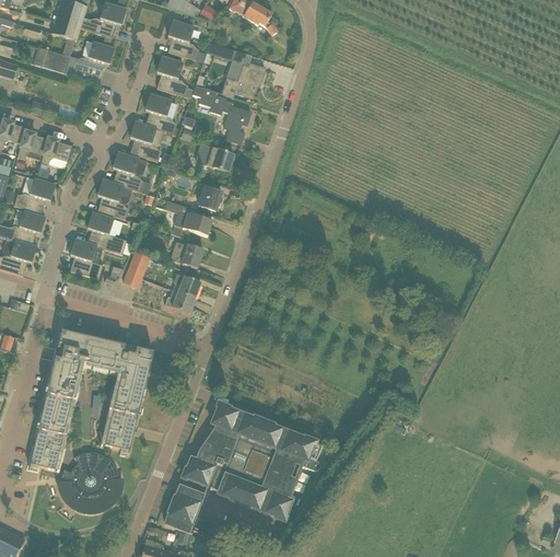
[(67,37),(73,39),(77,41),(81,27),(84,16),(88,6),(69,0),(60,0),(51,33),(67,37)]
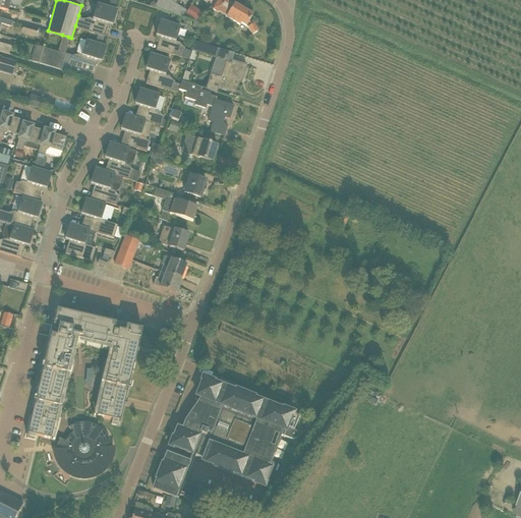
[(163,0),(160,7),(183,14),(187,8),(175,1),(173,0),(163,0)]
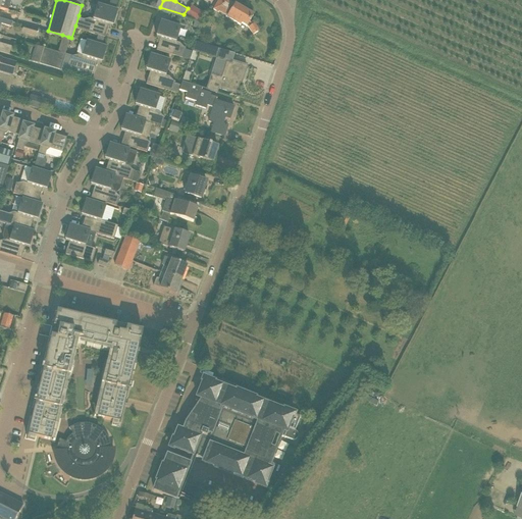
[(217,0),(213,7),(218,9),(219,8),(228,13),(226,15),(240,22),(241,20),(249,24),(253,32),(259,29),(255,21),(254,21),(249,19),(253,12),(236,2),(235,2),(230,0),(217,0)]
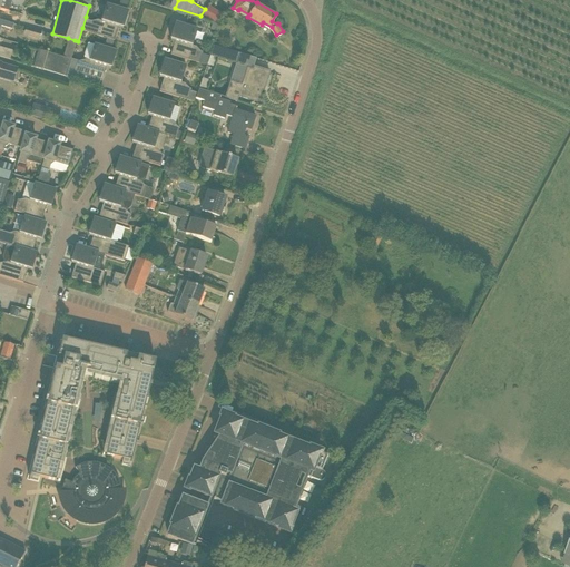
[(119,25),(123,26),(128,9),(107,2),(102,18),(98,17),(91,19),(86,17),(82,28),(115,38),(119,25)]
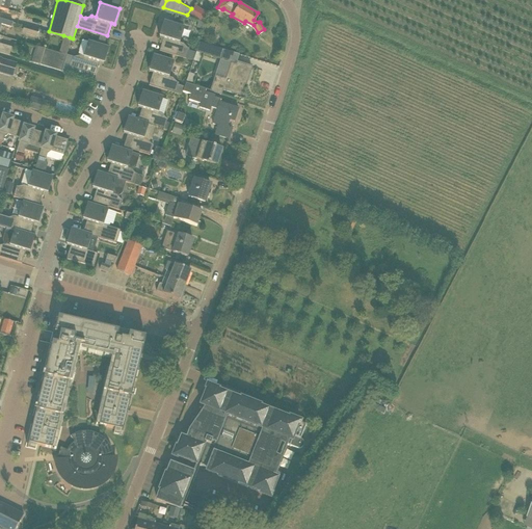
[(207,10),(195,4),(190,11),(203,19),(207,10)]
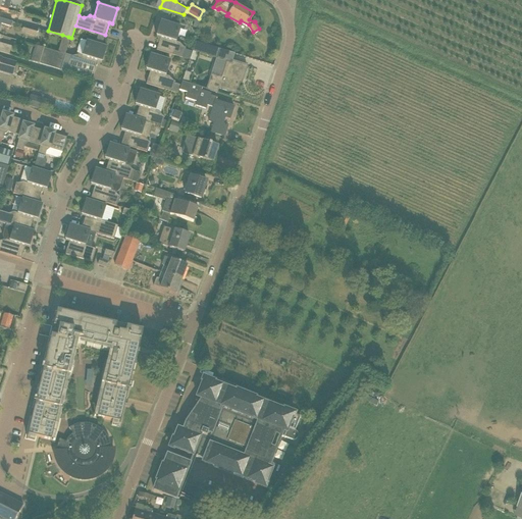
[(0,20),(11,24),(12,19),(0,15),(0,20)]
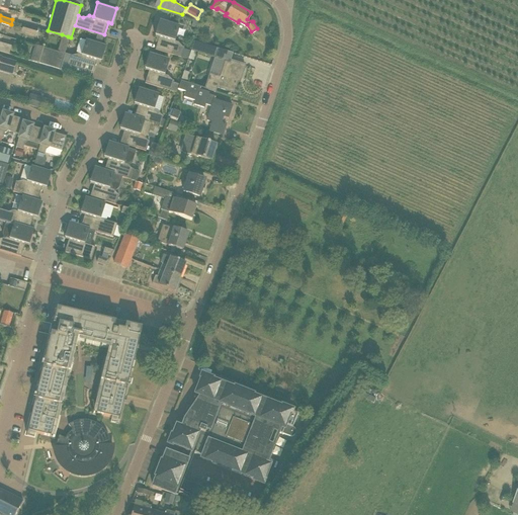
[(155,48),(181,55),(188,57),(190,50),(183,48),(184,45),(182,45),(178,40),(174,39),(179,24),(160,18),(156,30),(160,31),(155,48)]
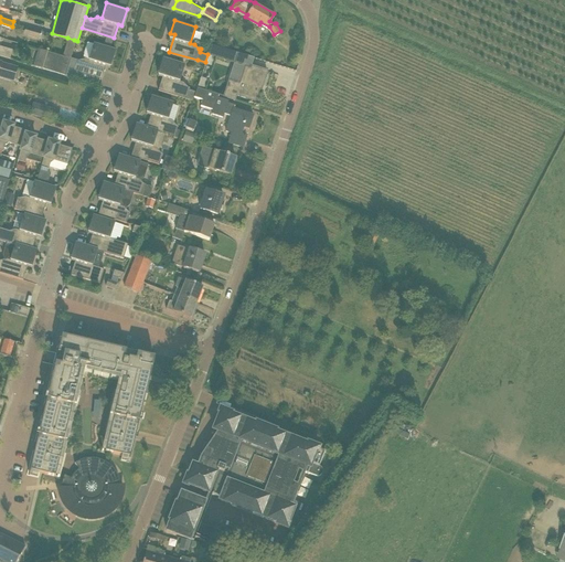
[(41,29),(27,24),(24,32),(39,36),(41,29)]
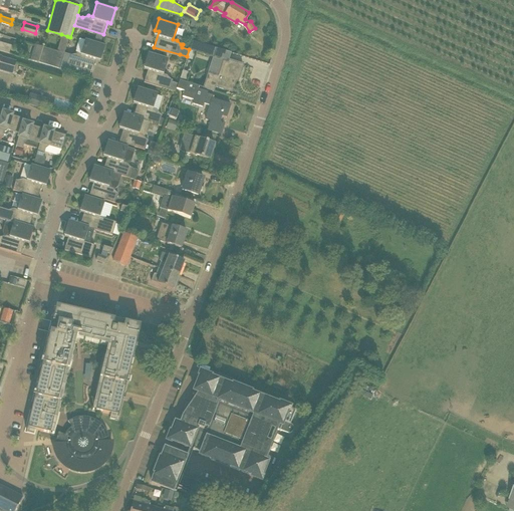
[(99,59),(100,55),(104,44),(85,38),(80,52),(77,51),(71,53),(69,52),(66,62),(92,70),(96,58),(99,59)]
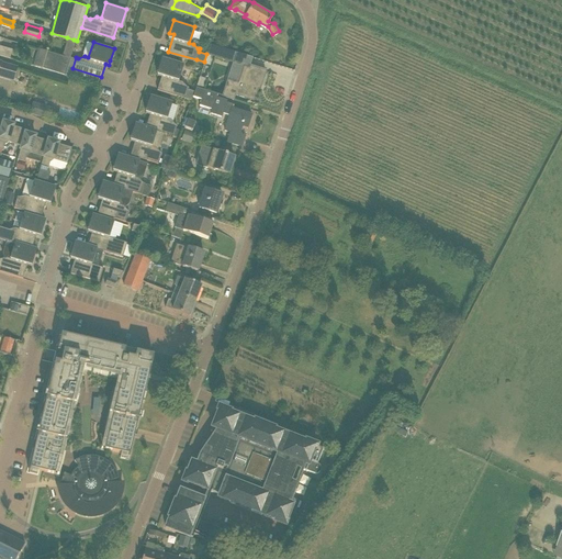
[(0,53),(10,56),(12,47),(0,43),(0,53)]
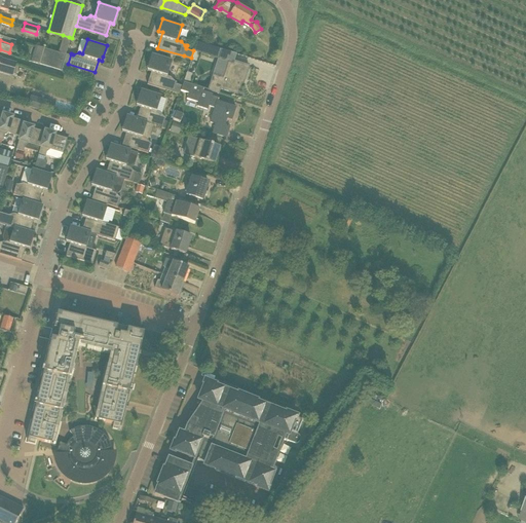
[(194,49),(219,57),(221,47),(197,40),(194,49)]
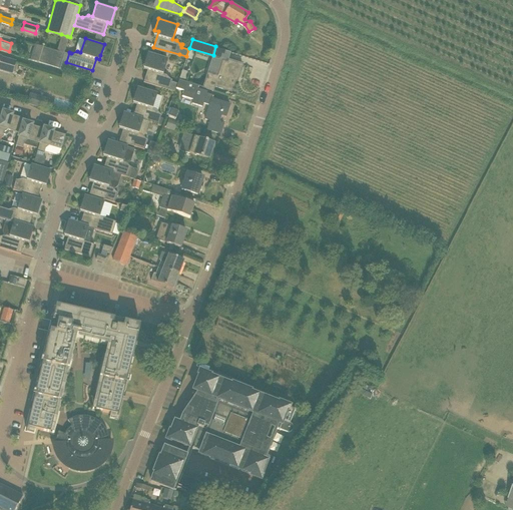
[(43,45),(40,55),(51,58),(54,48),(43,45)]
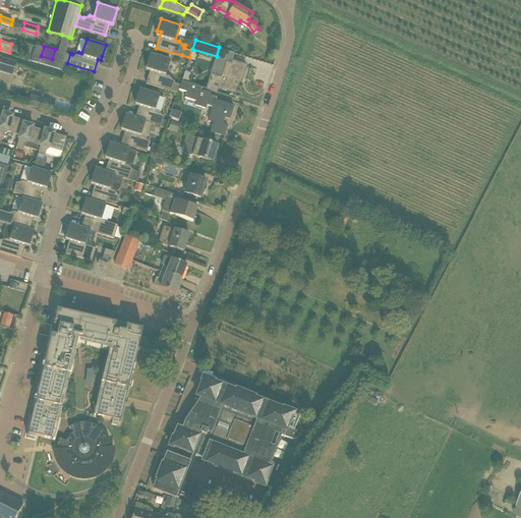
[(151,52),(146,67),(150,69),(146,81),(171,90),(174,79),(173,78),(169,74),(165,73),(170,58),(151,52)]
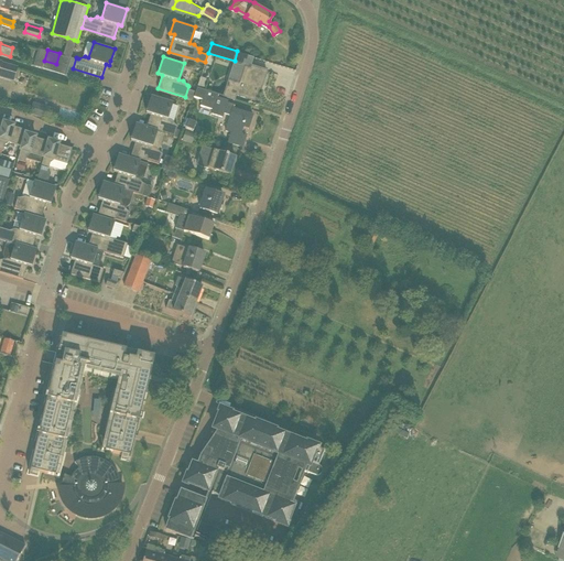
[(18,65),(9,63),(0,60),(0,75),(4,76),(13,79),(18,65)]
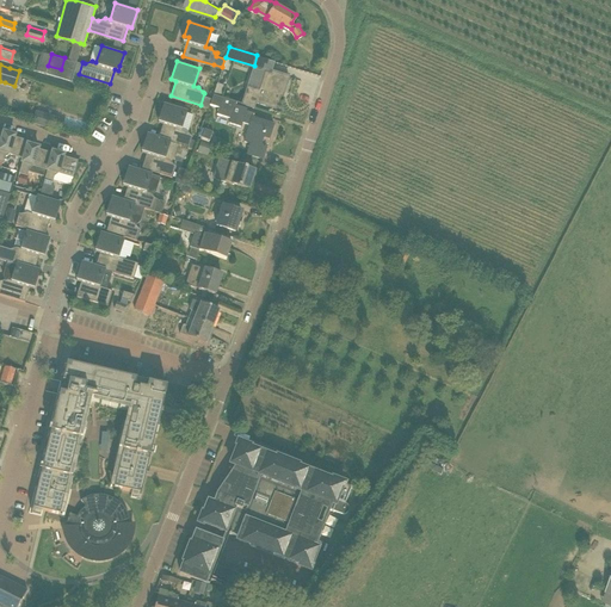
[(254,105),(255,100),(276,106),(281,93),(282,88),(284,90),(289,74),(270,68),(269,72),(265,69),(259,86),(248,82),(241,101),(242,101),(254,105)]
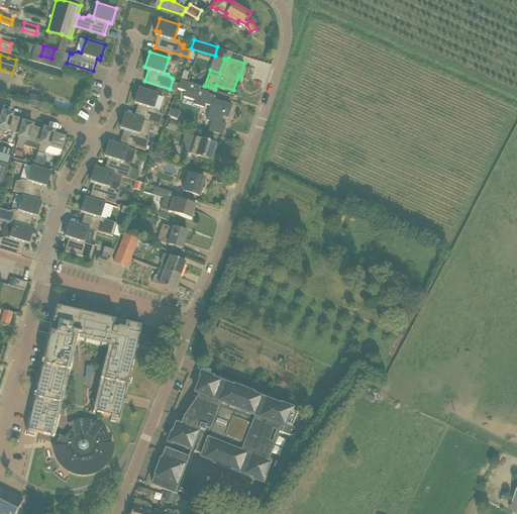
[(205,101),(211,104),(213,97),(214,94),(208,91),(208,90),(199,87),(200,84),(181,78),(178,87),(186,89),(184,95),(195,98),(194,101),(204,105),(205,101)]
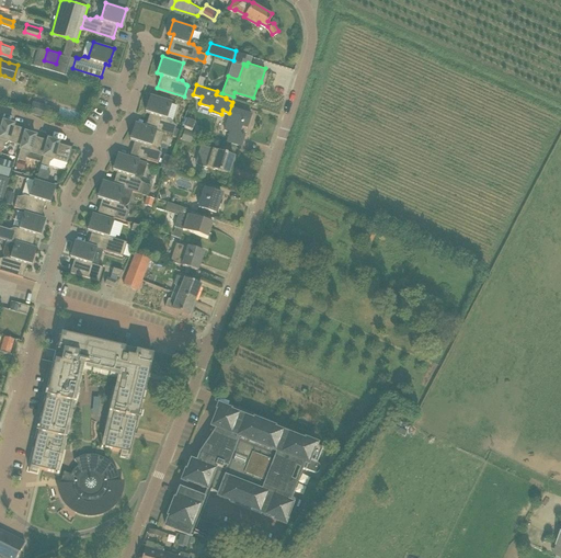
[(150,94),(146,110),(145,111),(149,112),(146,125),(156,128),(173,134),(176,123),(174,123),(170,117),(167,116),(171,101),(150,94)]
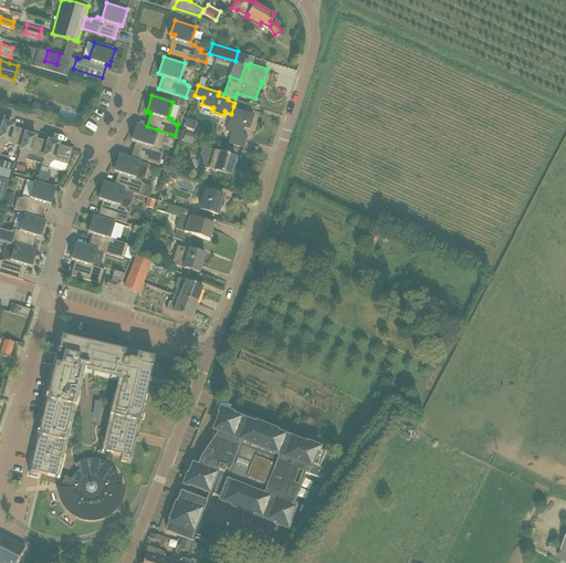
[(30,112),(35,113),(39,102),(33,100),(30,112)]
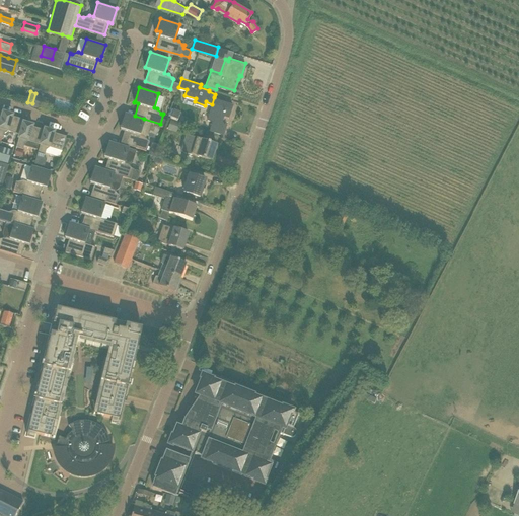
[(214,97),(212,104),(208,118),(213,120),(209,129),(223,133),(226,124),(221,122),(225,111),(229,113),(232,103),(214,97)]
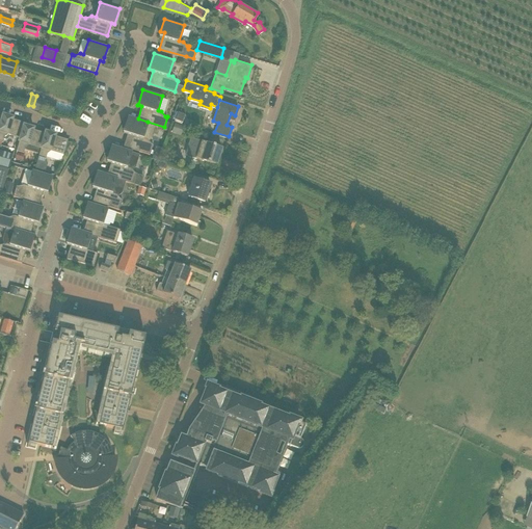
[(176,116),(183,118),(185,112),(178,110),(176,116)]
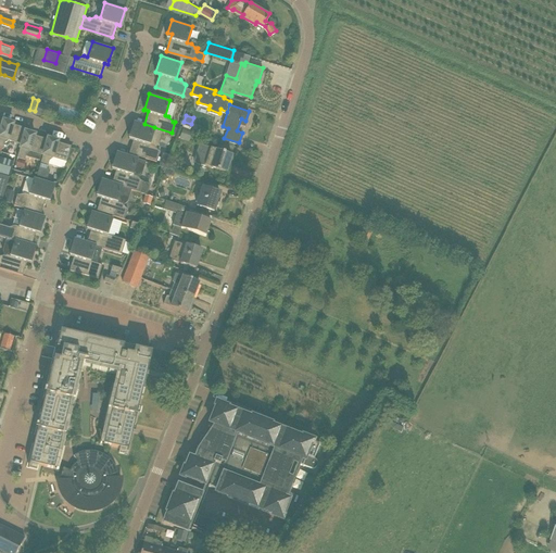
[(3,118),(3,120),(0,128),(0,145),(3,147),(5,137),(21,141),(22,142),(25,129),(26,129),(26,126),(13,122),(3,118)]
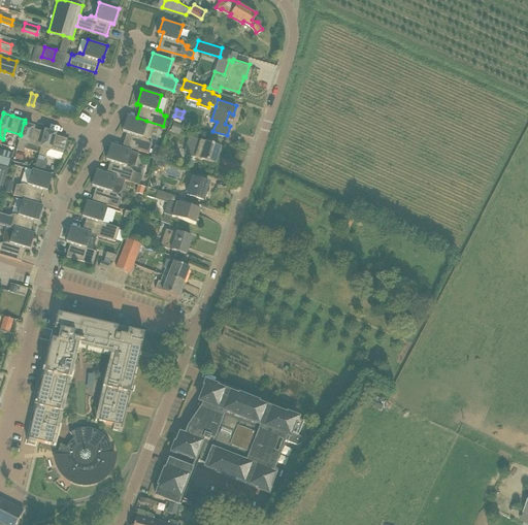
[(146,121),(137,118),(127,115),(124,126),(128,127),(123,143),(149,152),(152,141),(151,140),(146,136),(142,135),(146,121)]
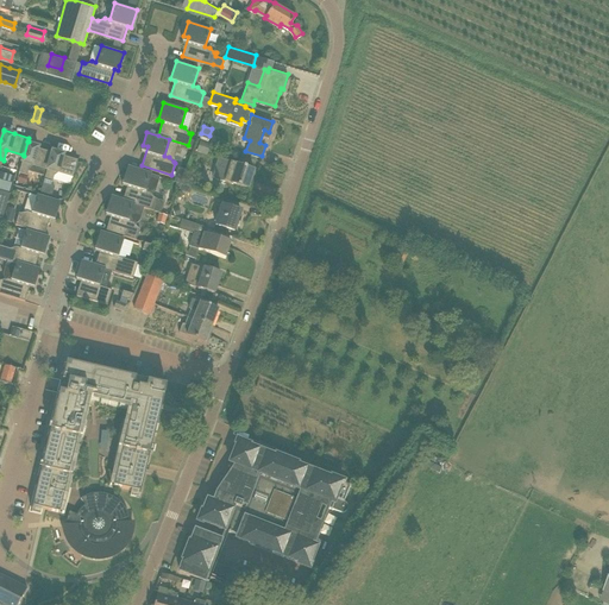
[(24,156),(23,155),(18,171),(27,174),(30,163),(46,168),(51,150),(38,146),(38,145),(29,142),(27,142),(24,156)]
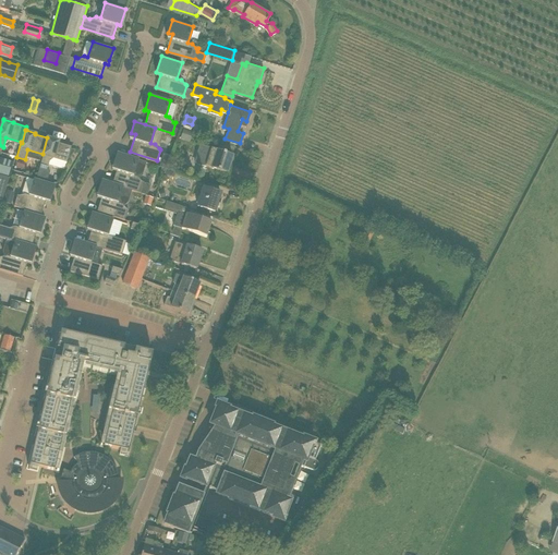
[(48,137),(47,137),(43,154),(40,164),(48,166),(49,159),(53,156),(67,160),(69,155),(70,155),(74,148),(71,147),(71,144),(58,141),(58,140),(48,136),(48,137)]
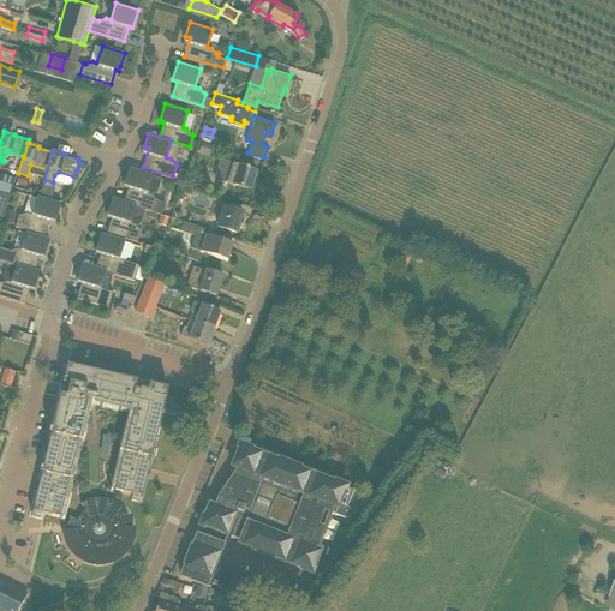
[(249,167),(249,166),(220,156),(214,177),(250,189),(256,169),(249,167)]
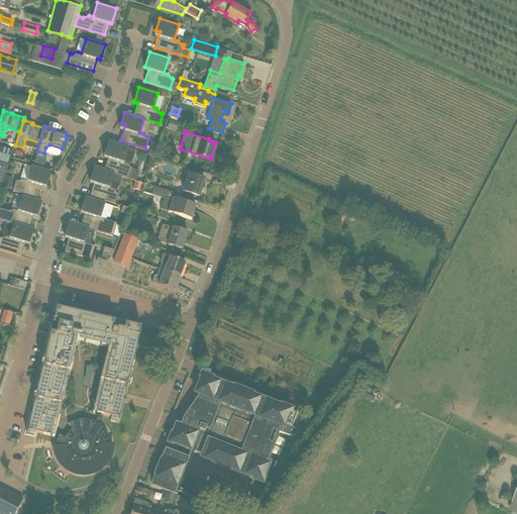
[(136,179),(138,171),(131,169),(132,167),(131,166),(127,162),(123,161),(128,145),(108,139),(105,151),(109,152),(104,168),(114,171),(114,172),(129,177),(136,179)]
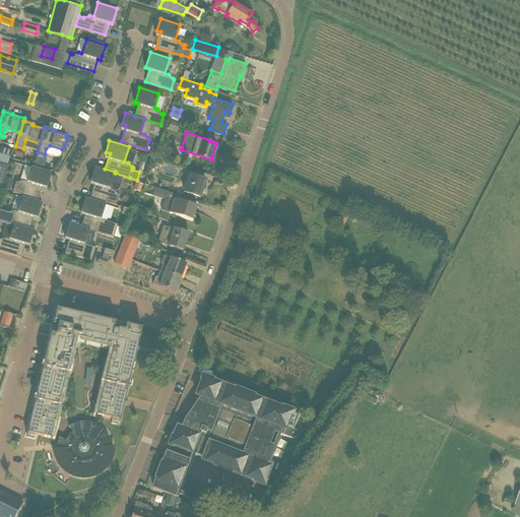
[(11,148),(0,144),(0,160),(7,163),(11,148)]
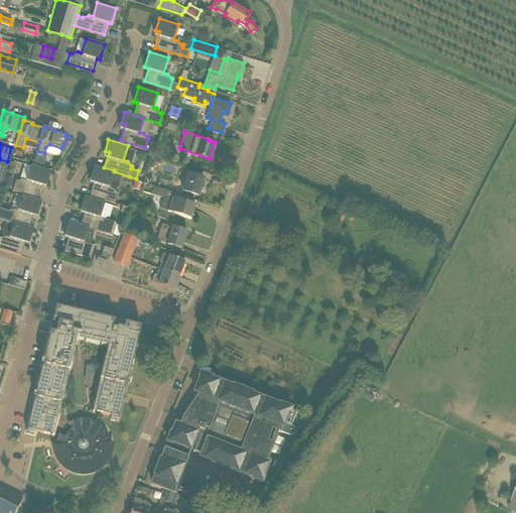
[(155,145),(150,143),(147,150),(153,152),(155,145)]
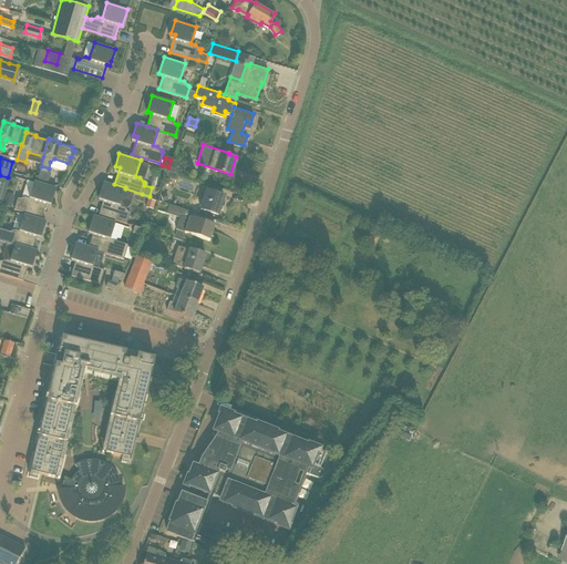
[(177,177),(178,172),(168,168),(166,174),(177,177)]
